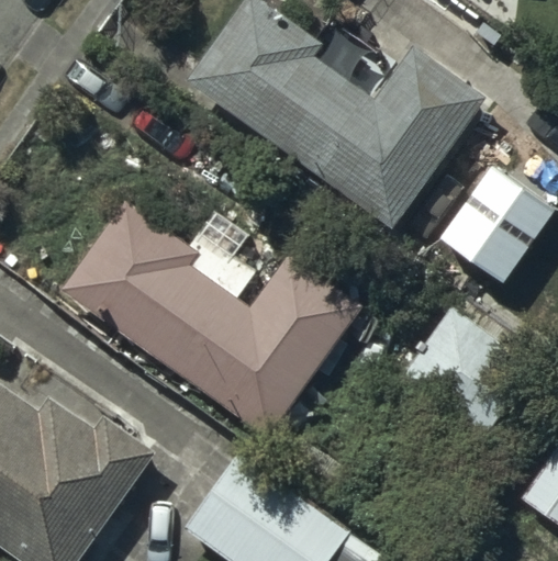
[(323,45),(259,0),(245,0),(188,78),(390,225),(483,99),(413,48),(376,101),(314,57),(323,45)]
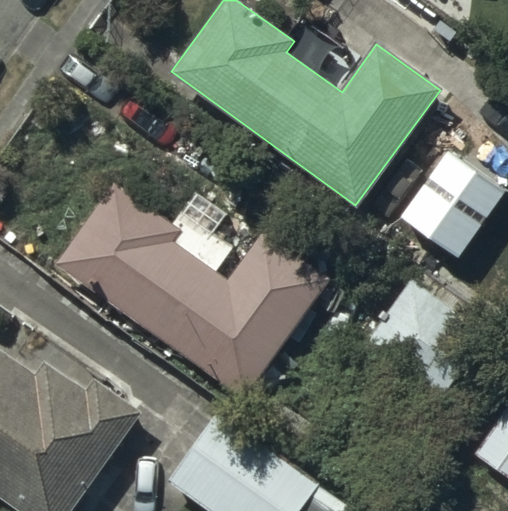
[(454,33),(439,22),(433,30),(447,41),(454,33)]
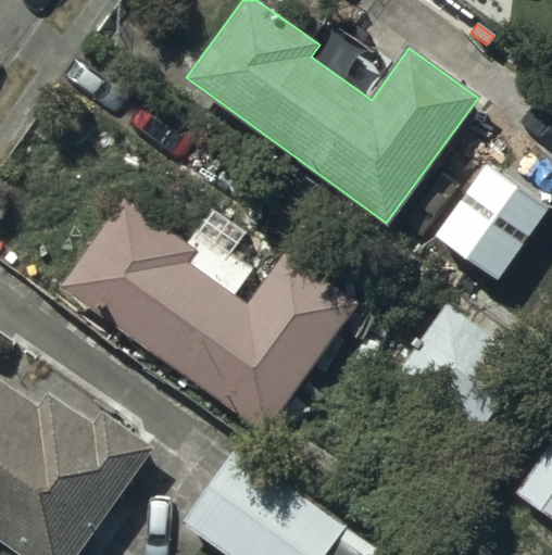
[(546,211),(485,167),(436,236),(498,279),(546,211)]
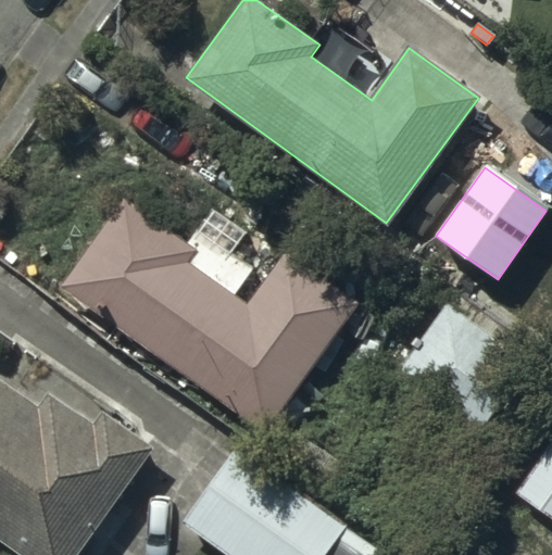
[(198,251),(123,198),(59,288),(264,433),(355,305),(285,255),(249,305),(189,264),(198,251)]
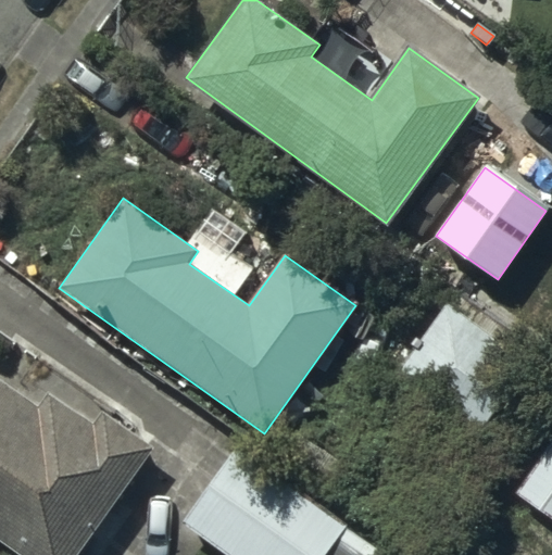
[(531,364),(443,303),(392,378),(479,438),(531,364)]
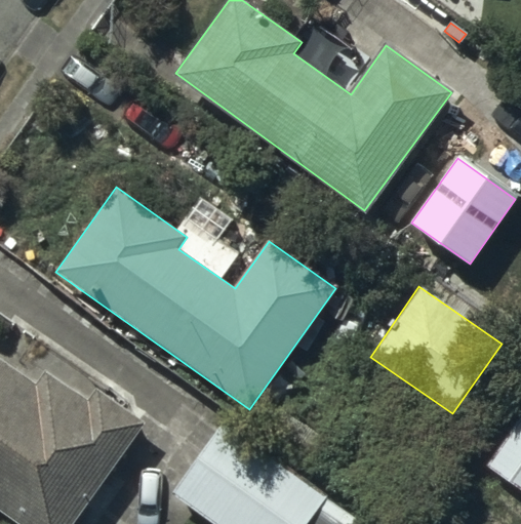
[(38,383),(0,355),(0,513),(15,523),(74,523),(145,425),(97,392),(90,402),(46,371),(38,383)]
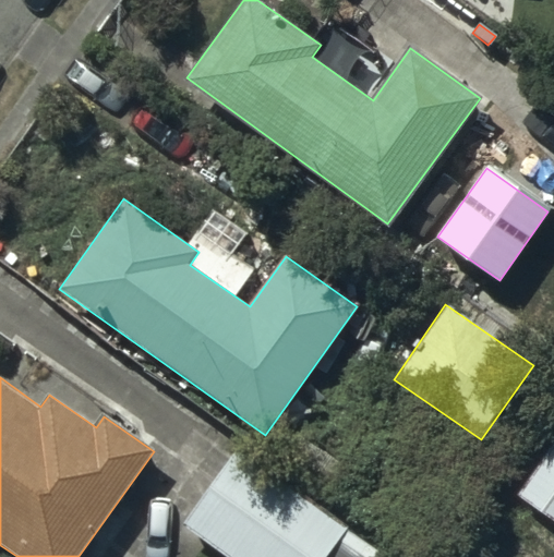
[(553,444),(518,495),(553,519),(553,444)]
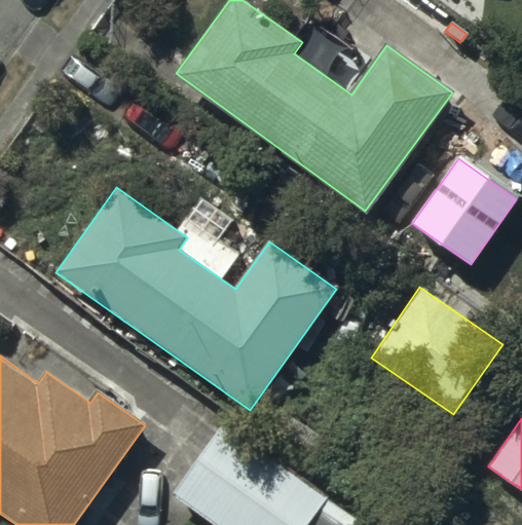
[(353,524),(358,519),(224,424),(174,494),(217,524),(353,524)]
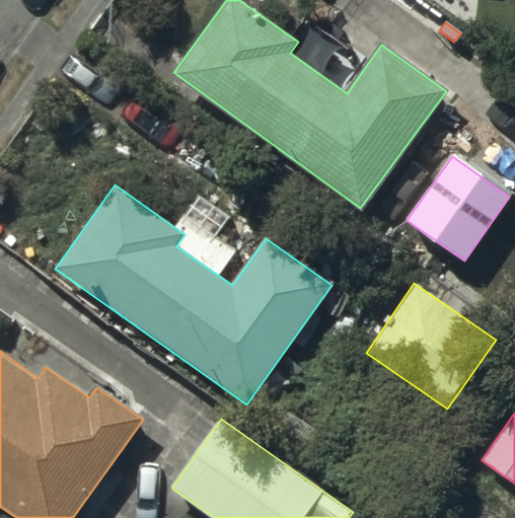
All buildings are outlined.
